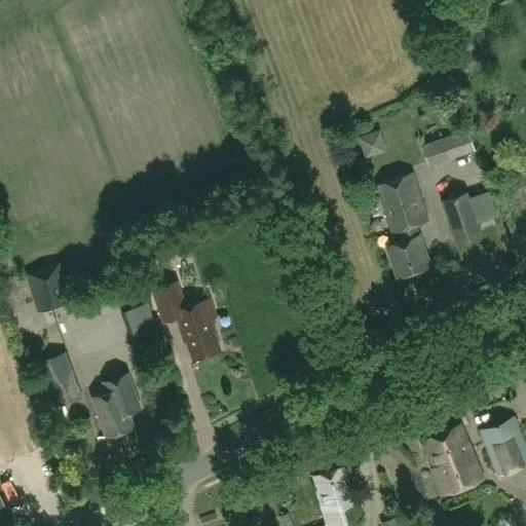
[(379,129),(358,137),(364,157),(386,151),(379,129)]
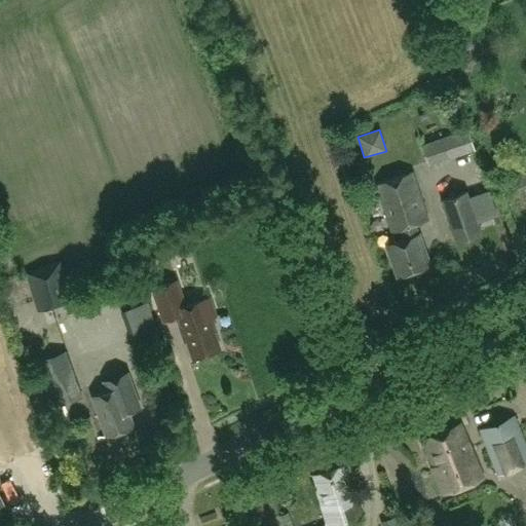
[(466,130),(422,145),(428,165),(474,150),(466,130)]
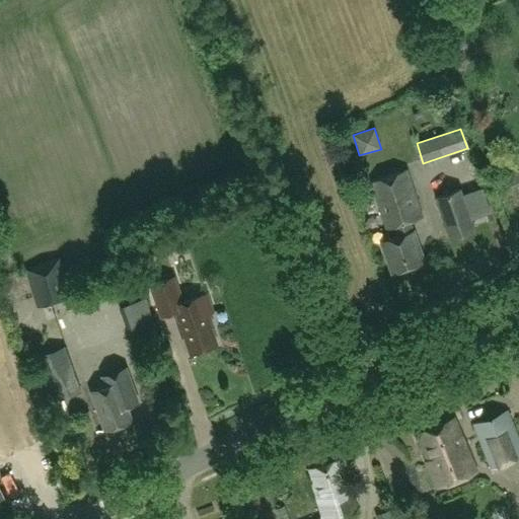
[(507,188),(518,181),(518,168),(502,176),(507,188)]
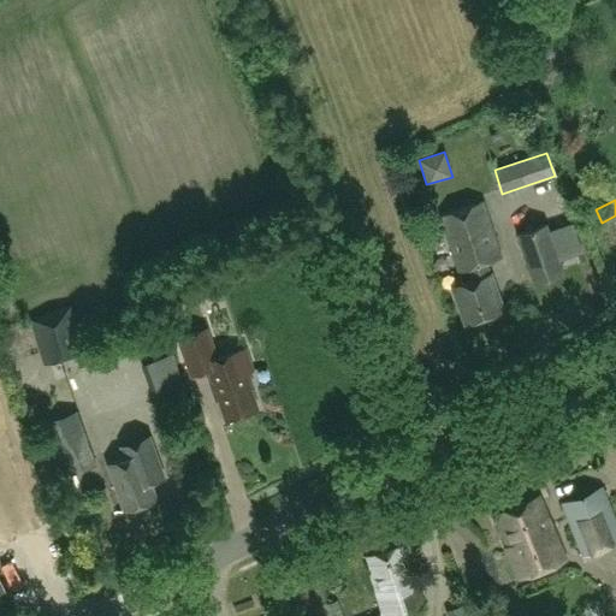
[(471,282),(461,284),(452,288),(465,324),(502,311),(490,274),(489,274),(485,262),(502,258),(484,201),(439,215),(457,273),(467,270),(471,282)]
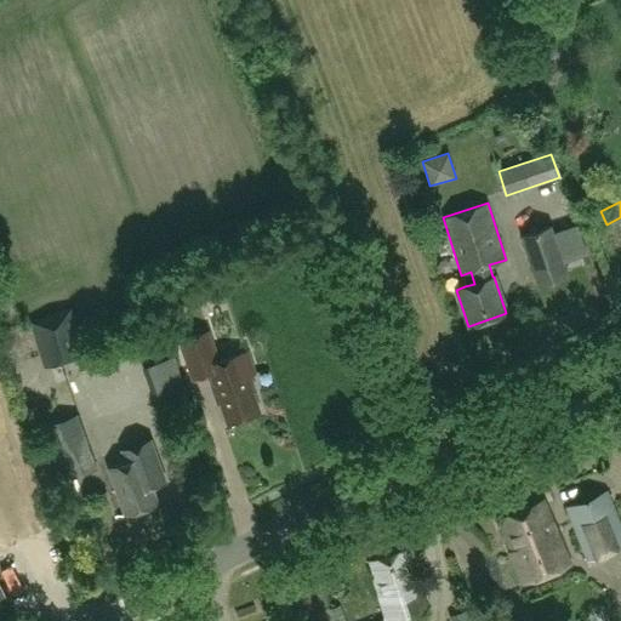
[(576,224),(553,233),(551,227),(520,237),(537,285),(568,275),(563,263),(587,255),(576,224)]
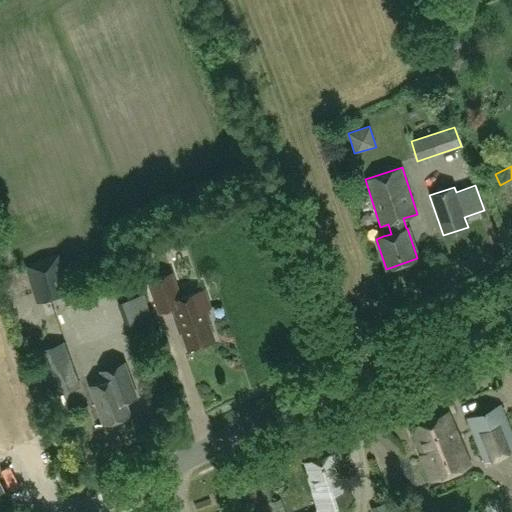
[(25,265),(37,302),(70,291),(59,255),(25,265)]
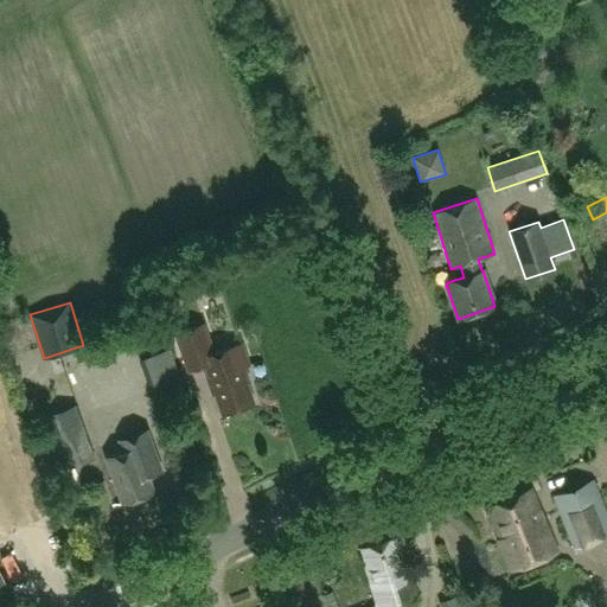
[(205,365),(210,377),(208,378),(212,395),(215,394),(222,415),(253,404),(247,384),(249,383),(243,368),(249,366),(242,344),(213,353),(204,324),(177,333),(189,371),(205,365)]
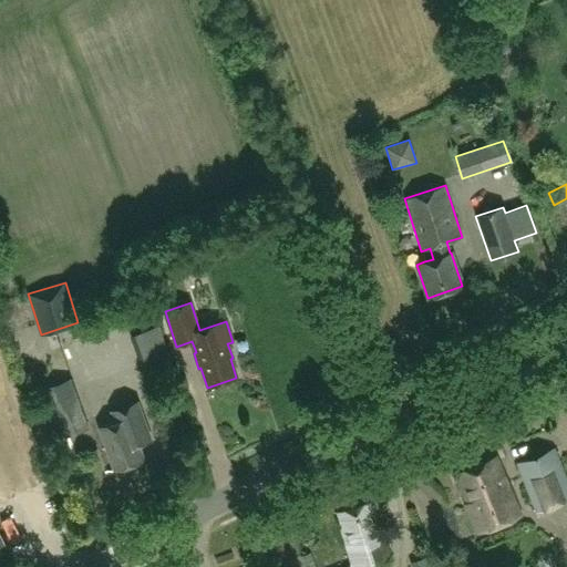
[(68,380),(47,388),(58,421),(79,414),(68,380)]
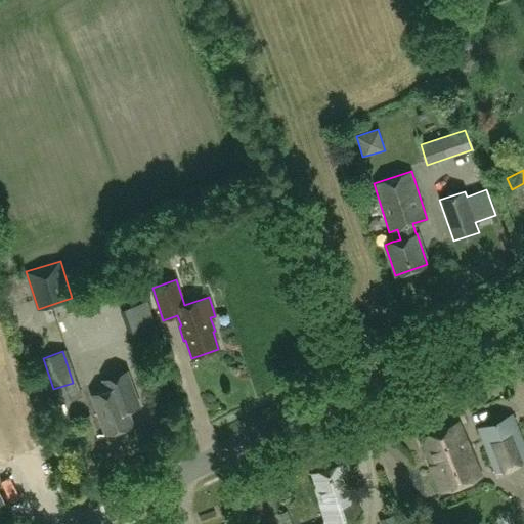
[(105,390),(91,395),(104,435),(132,426),(125,404),(137,400),(127,372),(102,381),(105,390)]
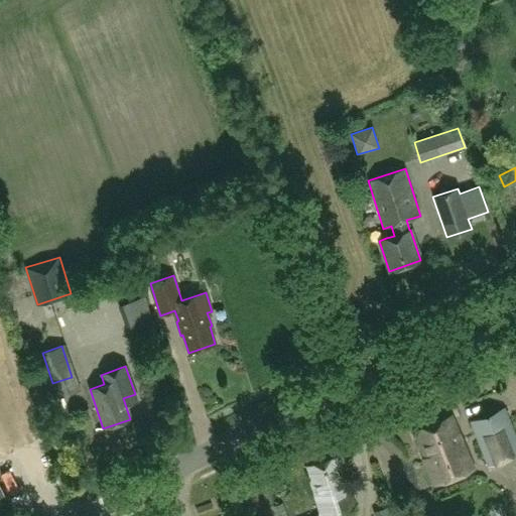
[(0,398),(8,396),(0,367),(0,398)]
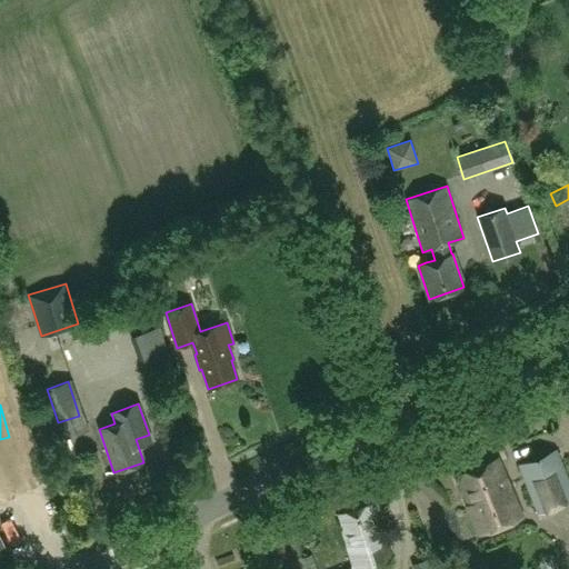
[(518,465),(537,515),(568,501),(568,485),(556,450),(518,465)]
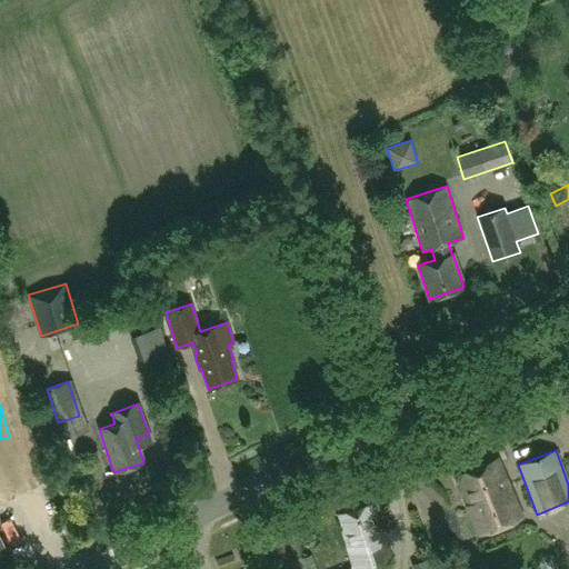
[(497,459),(456,476),(469,511),(479,536),(521,518),(505,478),(497,459)]
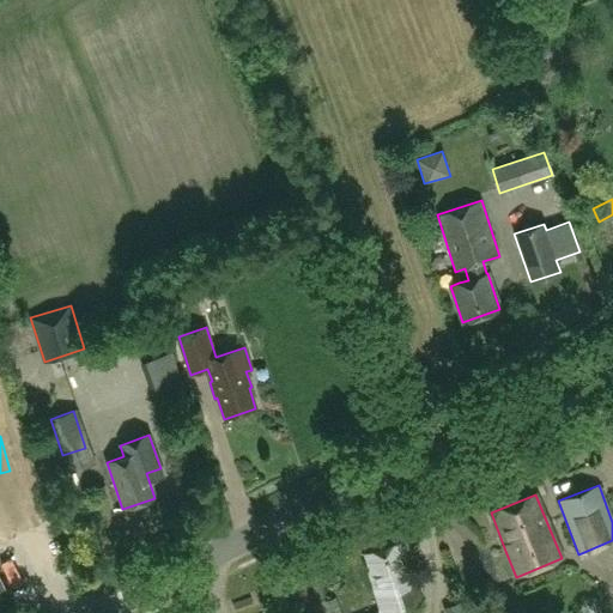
[(401,612),(401,610),(422,604),(401,541),(364,553),(371,572),(369,574),(382,612),(378,612),(401,612)]
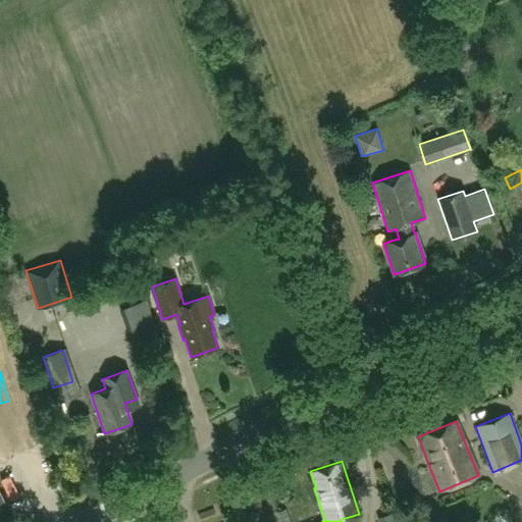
[(394,521),(392,513),(377,518),(378,521),(394,521)]
